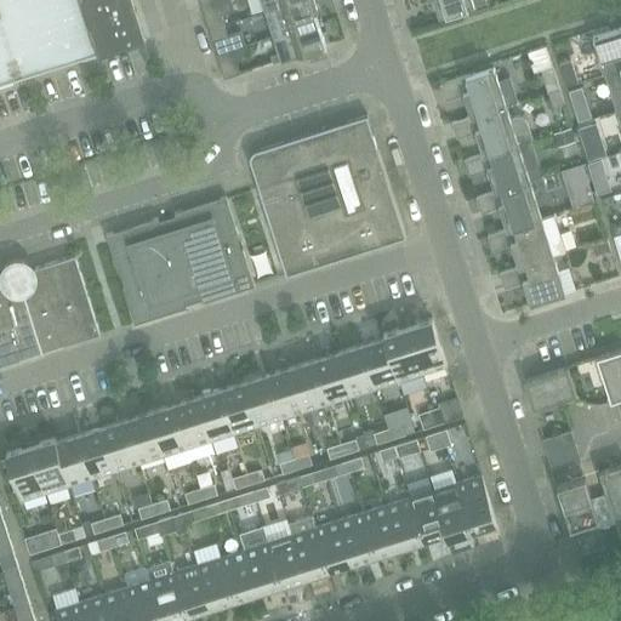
[(0,0),(0,83),(17,78),(17,79),(20,79),(18,78),(45,69),(45,70),(46,70),(46,69),(72,61),(73,62),(74,61),(74,60),(100,52),(101,53),(102,52),(102,51),(127,43),(127,44),(130,44),(130,43),(143,38),(136,12),(136,11),(136,10),(135,10),(131,0),(0,0)]
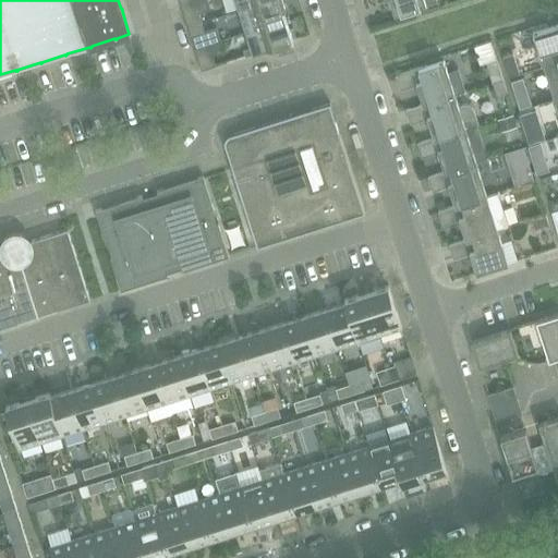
[(211,12),(207,0),(197,0),(181,5),(187,26),(202,22),(199,15),(211,12)]
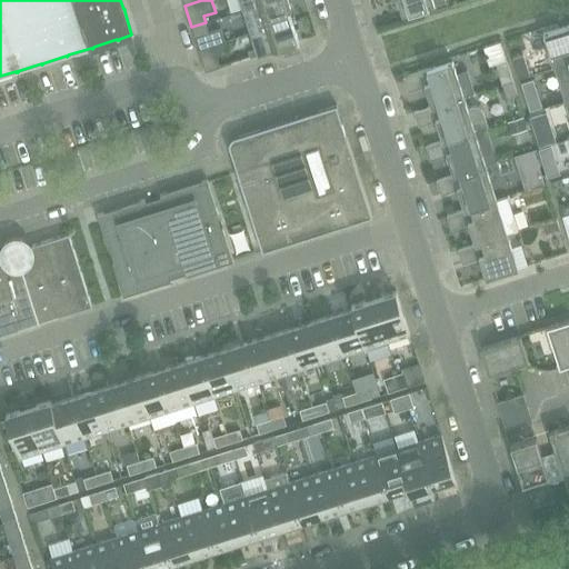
[(240,0),(243,10),(276,0),(240,0)]
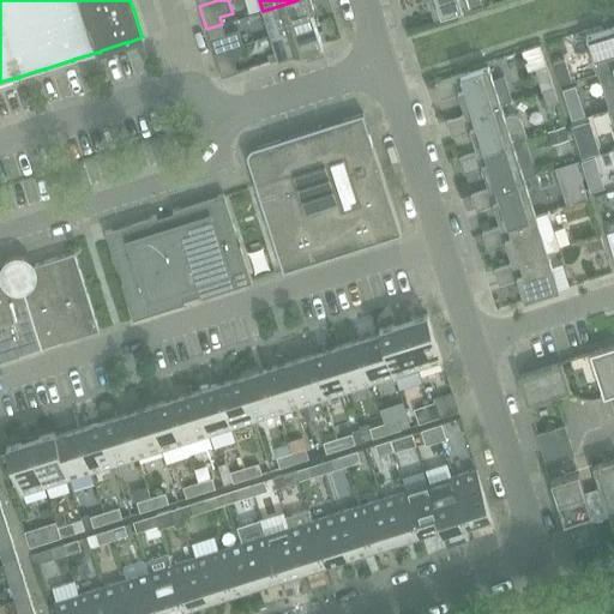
[(298,0),(263,11),(270,35),(314,20),(309,4),(312,2),(311,0),(298,0)]
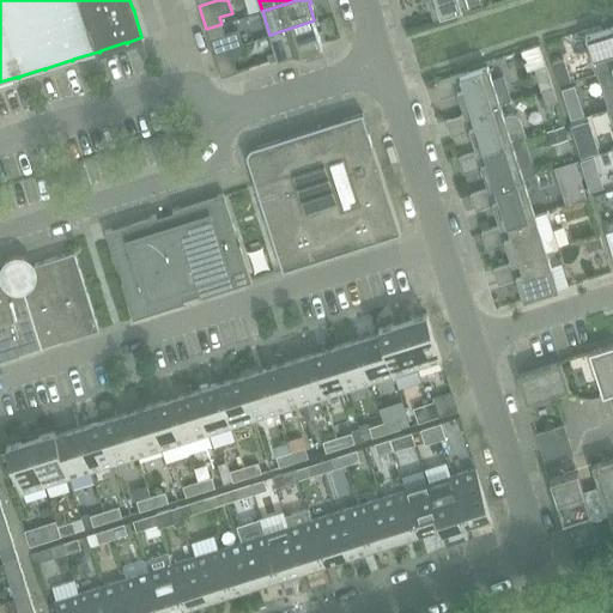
[(428,0),(434,16),(479,1),(478,0),(428,0)]
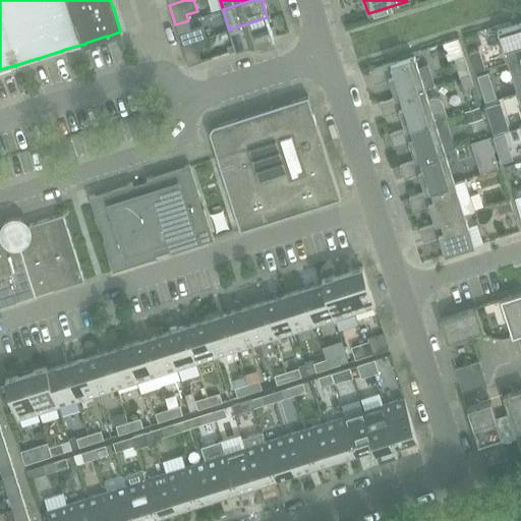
[(267,17),(229,30),(234,44),(227,47),(229,52),(273,38),(267,17)]
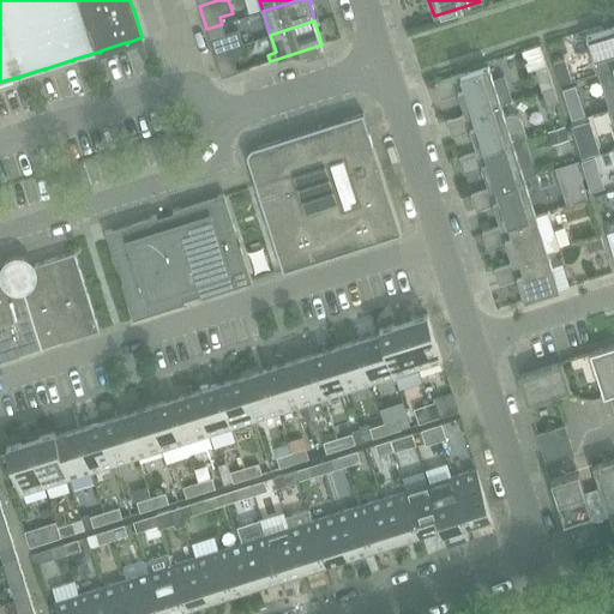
[(222,24),(206,29),(210,40),(226,35),(222,24)]
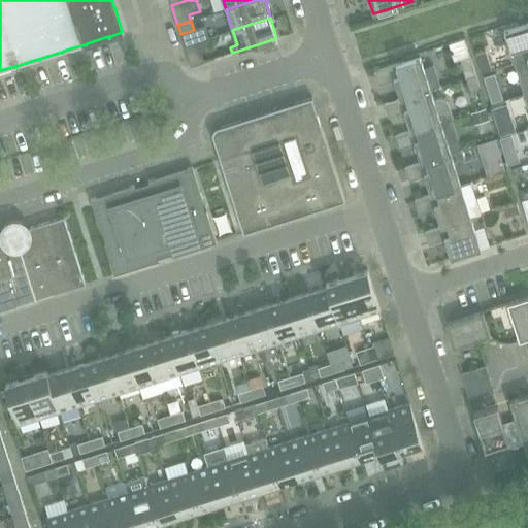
[(527,23),(503,31),(514,63),(527,58),(527,23)]
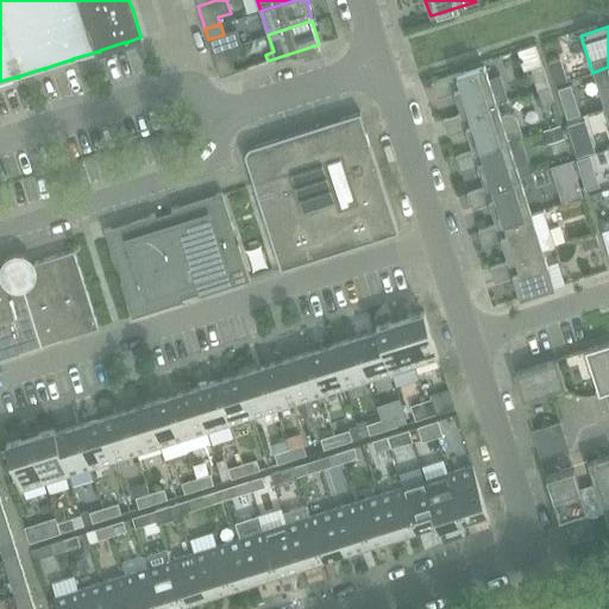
[(240,43),(212,52),(219,76),(236,71),(232,61),(242,49),(240,43)]
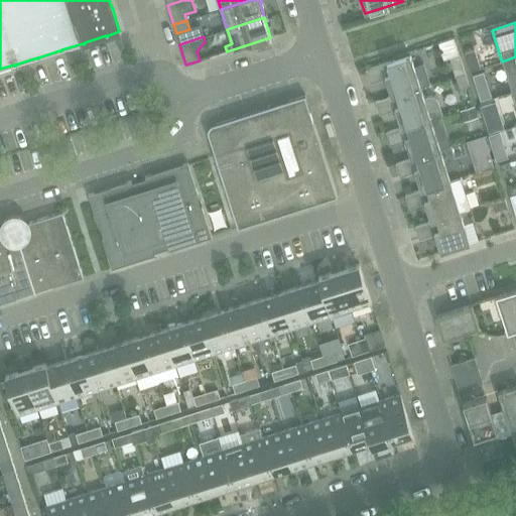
[(475,50),(465,53),(471,72),(480,69),(475,50)]
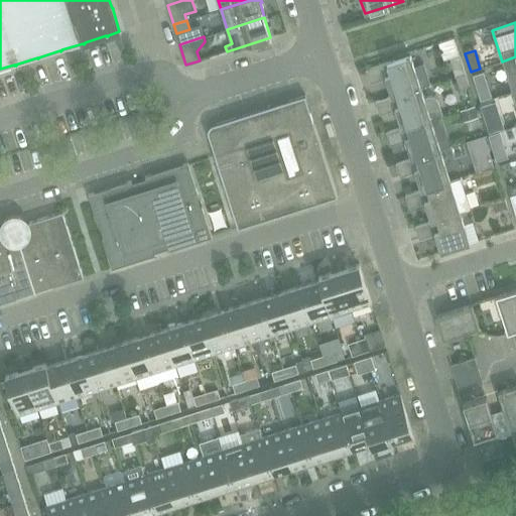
[(449,57),(456,77),(465,74),(459,54),(449,57)]
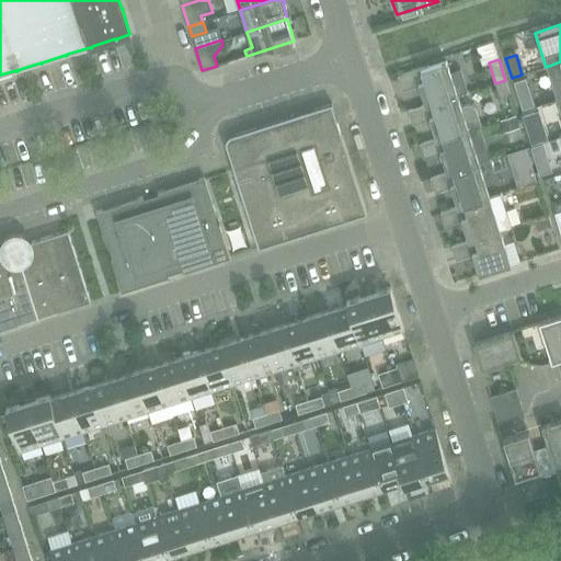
[(419,84),(425,105),(457,95),(468,92),(460,69),(450,72),(446,60),(398,76),(402,90),(419,84)]
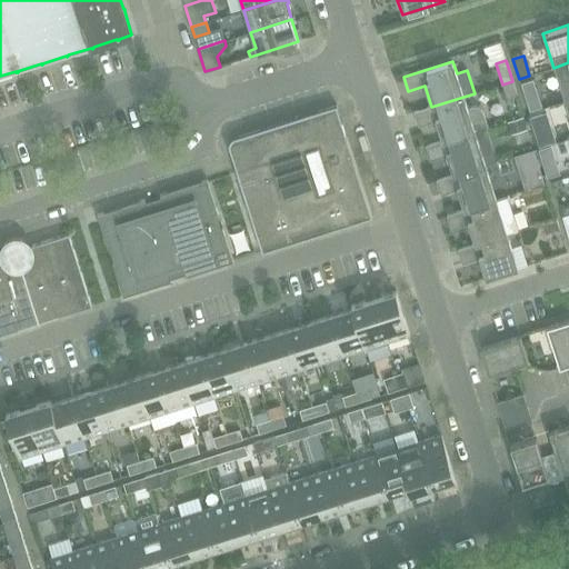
[(568,62),(553,68),(565,102),(568,100),(568,62)]
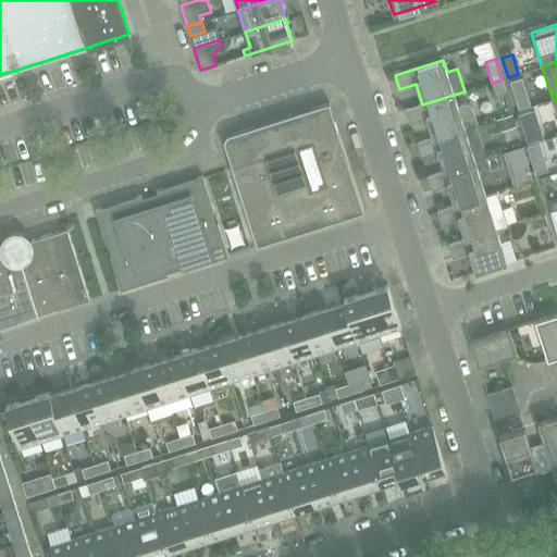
[(507,95),(502,79),(492,83),(496,98),(507,95)]
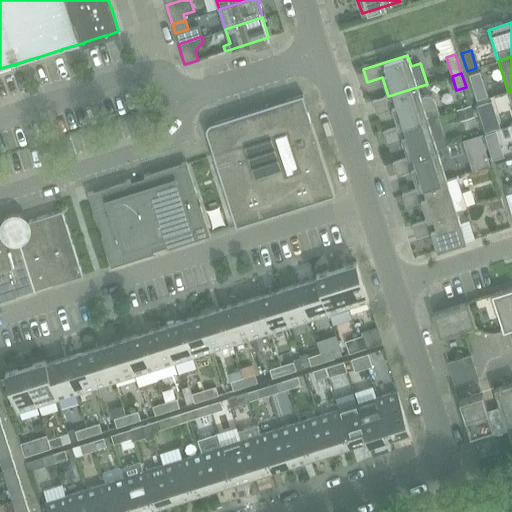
[(392,108),(398,126),(398,127),(439,114),(435,100),(430,96),(425,96),(421,98),(417,87),(388,96),(372,100),(377,113),(392,108)]
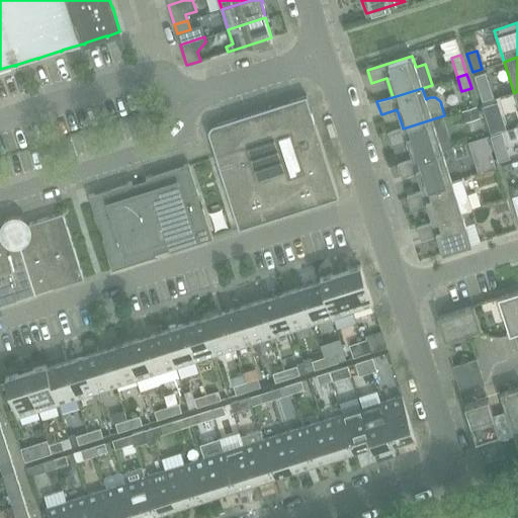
[(307,95),(213,124),(211,125),(209,127),(208,131),(208,135),(209,138),(211,139),(212,140),(216,141),(220,141),(223,153),(216,155),(239,229),(339,197),(307,95)]
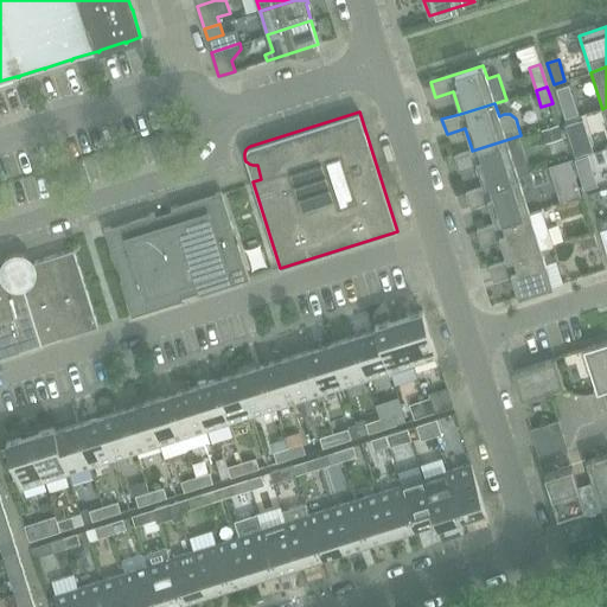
[(477,165),(483,186),(484,187),(518,176),(531,172),(521,135),(472,151),(472,149),(453,155),(458,171),(477,165)]
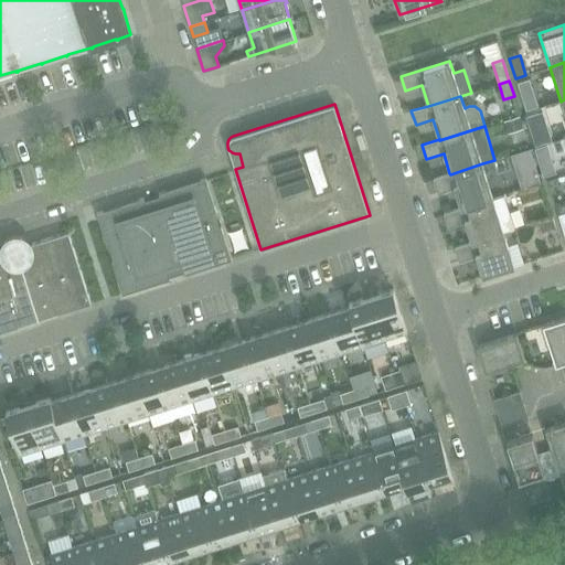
[(455,188),(460,208),(460,209),(492,198),(482,163),(450,174),(449,173),(433,179),(437,193),(455,188)]
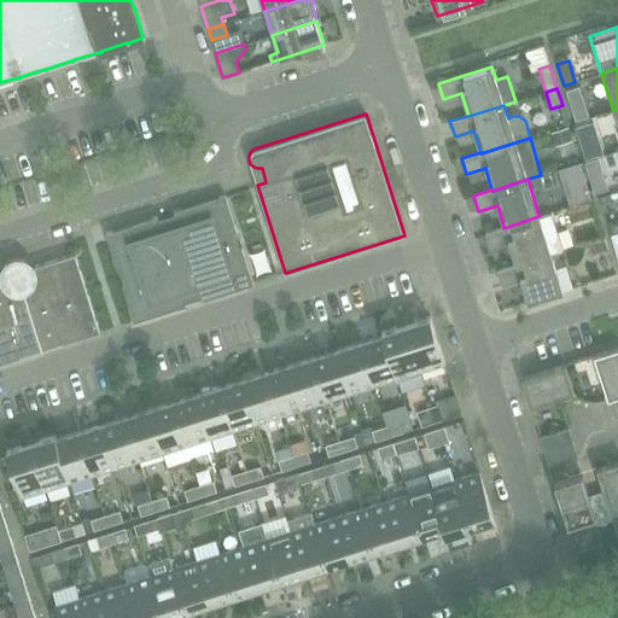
[(174,214),(165,216),(170,229),(179,226),(185,246),(168,252),(185,302),(200,297),(202,299),(254,284),(242,248),(239,248),(234,232),(237,231),(225,194),(174,211),(174,214)]
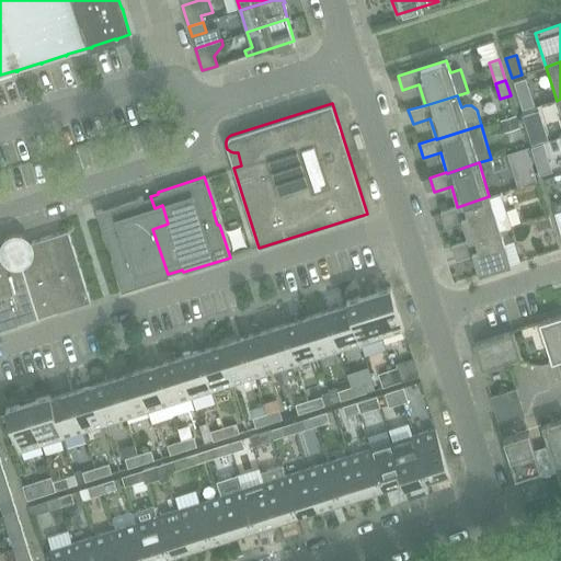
[(461,220),(468,240),(468,241),(500,230),(512,227),(501,194),(489,196),(457,207),(457,206),(441,212),(445,226),(461,220)]
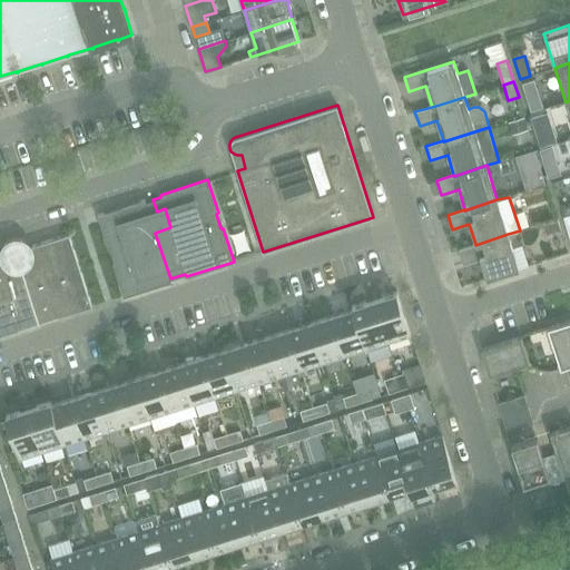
[(145,199),(97,215),(108,248),(110,247),(115,263),(112,263),(124,296),(170,281),(170,278),(155,233),(170,227),(165,208),(157,212),(153,199),(146,202),(145,199)]
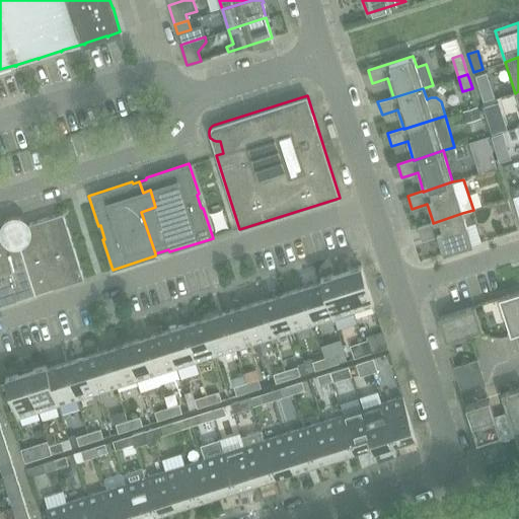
[(495,204),(498,213),(510,209),(508,200),(495,204)]
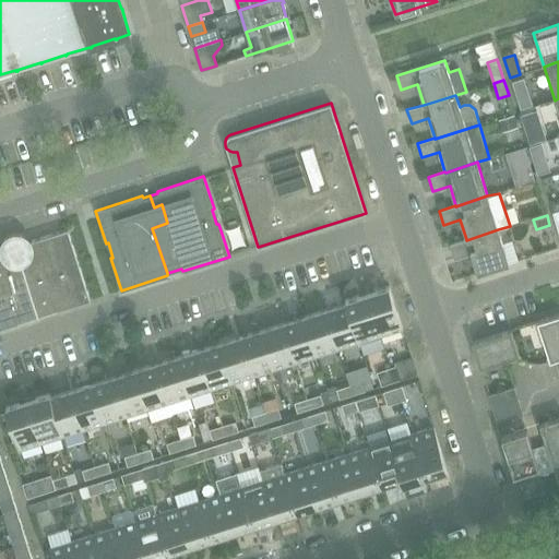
[(90,300),(68,229),(31,241),(30,242),(26,238),(16,249),(38,317),(90,300)]
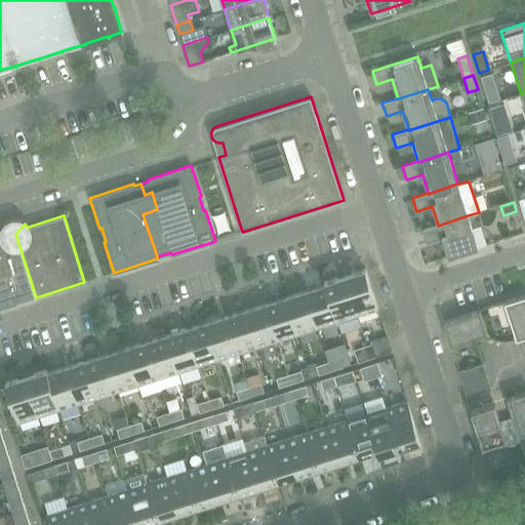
[(438,226),(438,225),(421,230),(427,243),(442,238),(448,257),(478,248),(468,215),(438,226)]
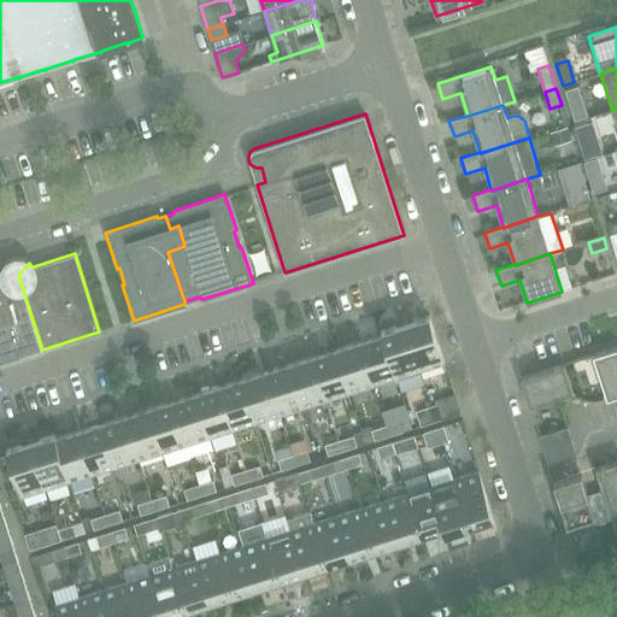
[(0,362),(42,350),(18,275),(3,271),(1,277),(0,277),(0,276),(0,362)]
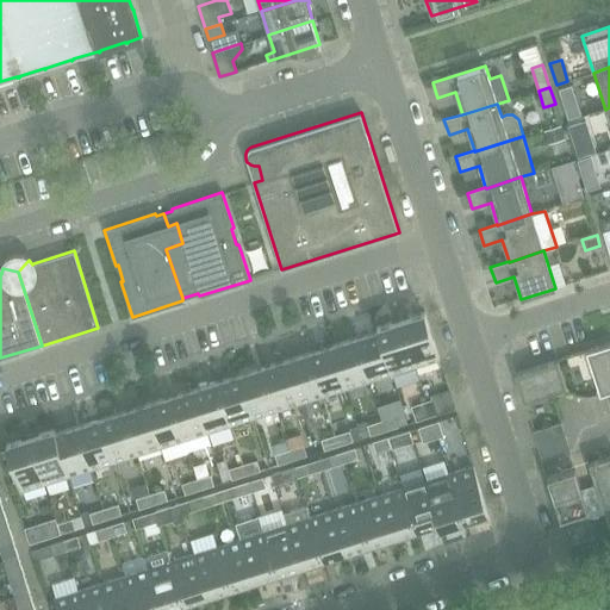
[(425,312),(400,319),(415,366),(439,359),(425,312)]
